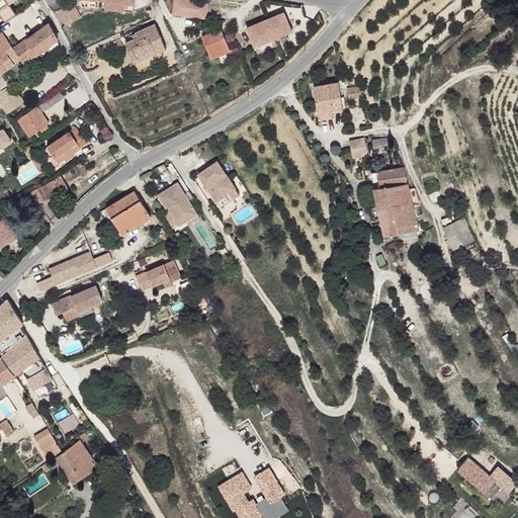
[(5,0),(0,0),(0,14),(3,20),(13,12),(12,10),(7,3),(5,0)]
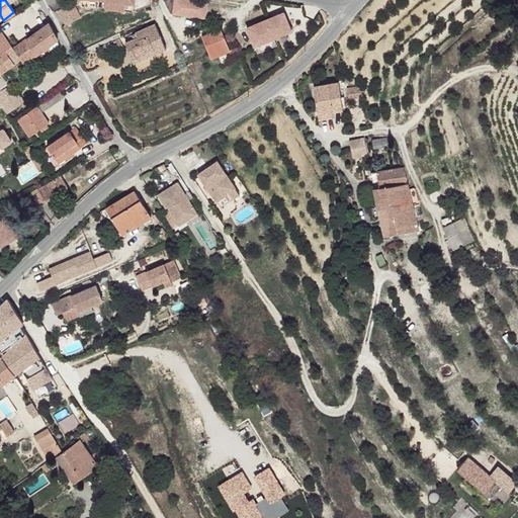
[(217,0),(187,0),(187,6),(218,9),(218,0),(217,0)]
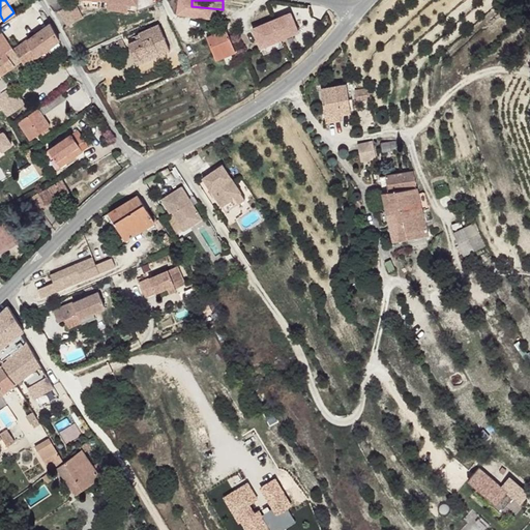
[(74,3),(59,11),(65,22),(67,25),(82,17),(80,15),(74,3)]
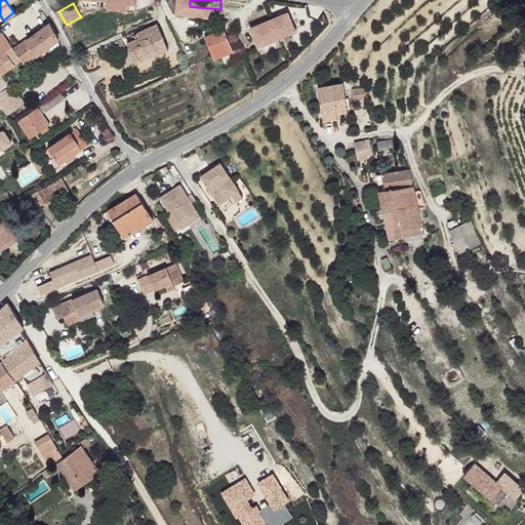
[(247,24),(256,45),(296,30),(288,8),(247,24)]
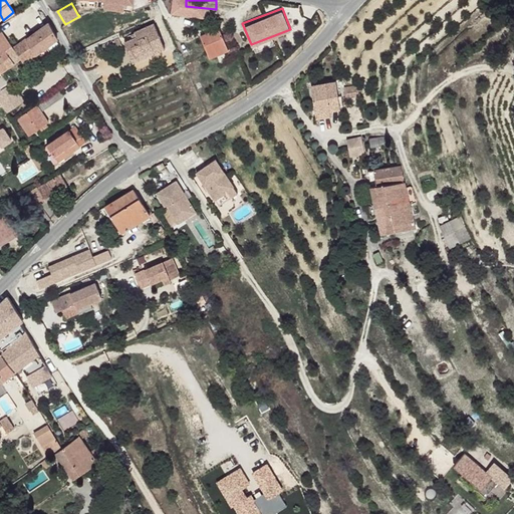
[(48,21),(36,30),(45,45),(56,37),(48,21)]
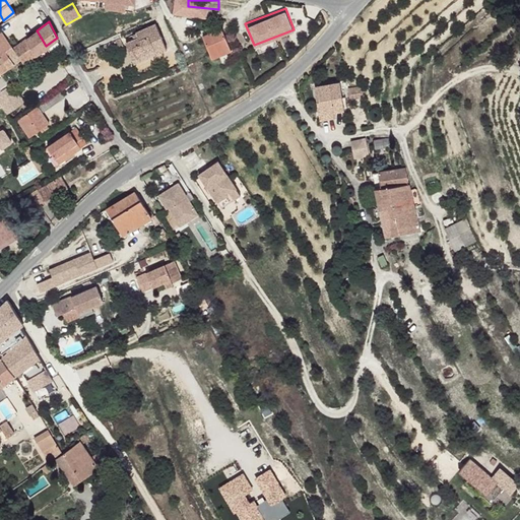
[(18,43),(12,48),(18,56),(22,63),(46,46),(37,30),(18,43)]
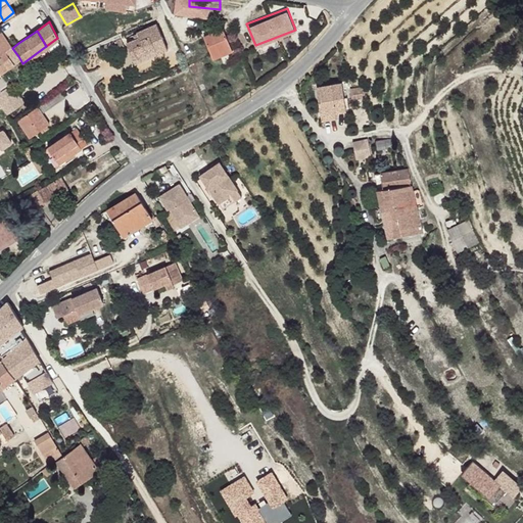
[(143,45),(131,50),(135,57),(139,56),(143,64),(159,57),(161,61),(173,57),(161,32),(142,41),(143,45)]
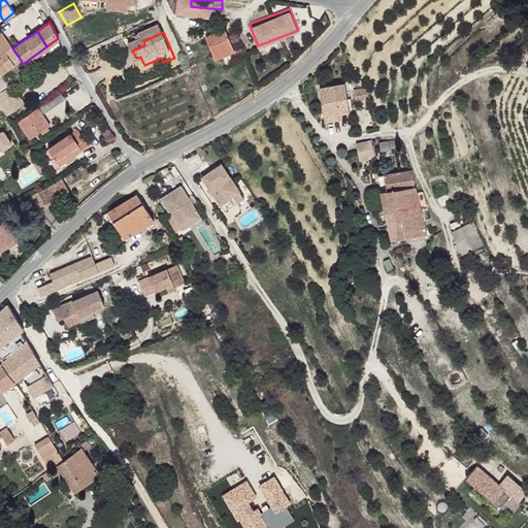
[(219,41),(200,51),(208,68),(227,60),(219,41)]
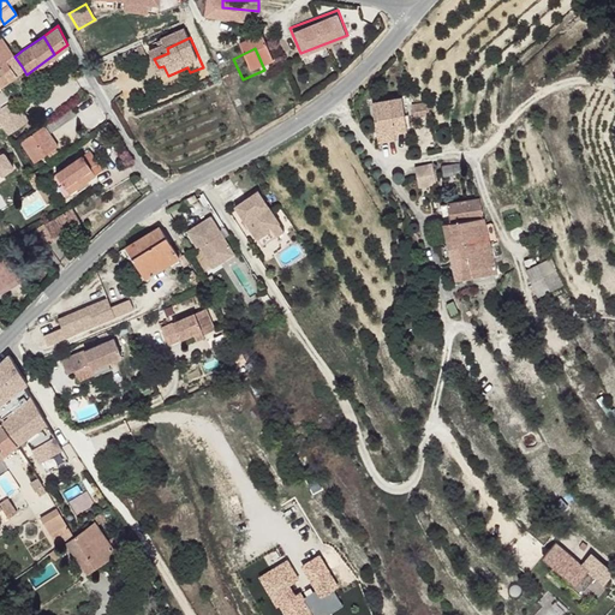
[(147,55),(133,61),(139,73),(153,69),(147,55)]
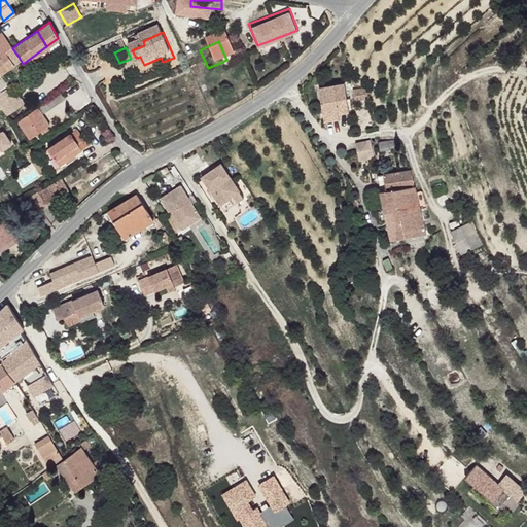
[(12,48),(0,56),(0,68),(19,57),(12,48)]
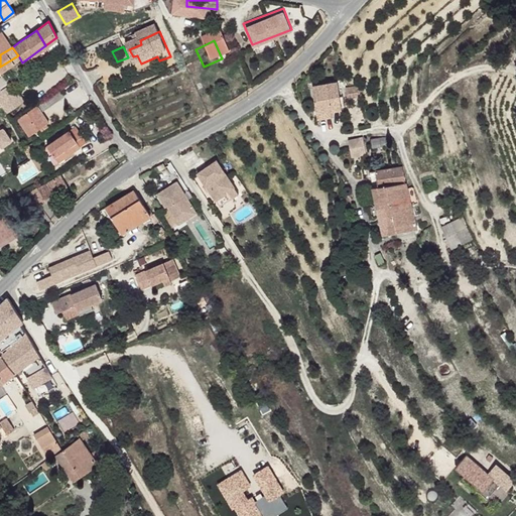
[(112,51),(104,54),(109,66),(117,61),(112,51)]
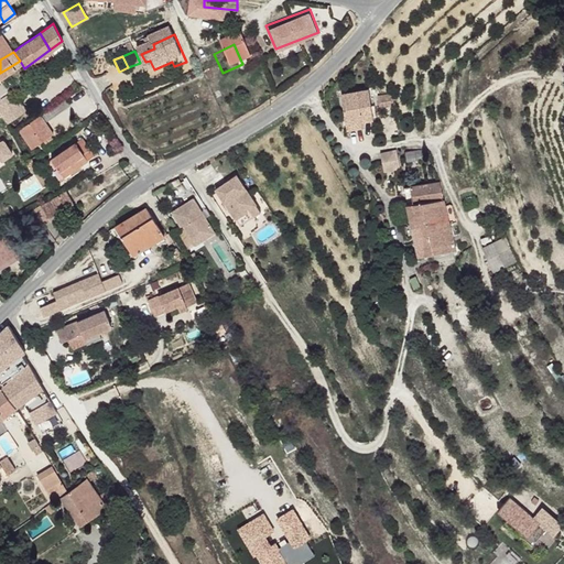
[(150,61),(145,62),(151,77),(174,66),(172,62),(154,69),(150,61)]
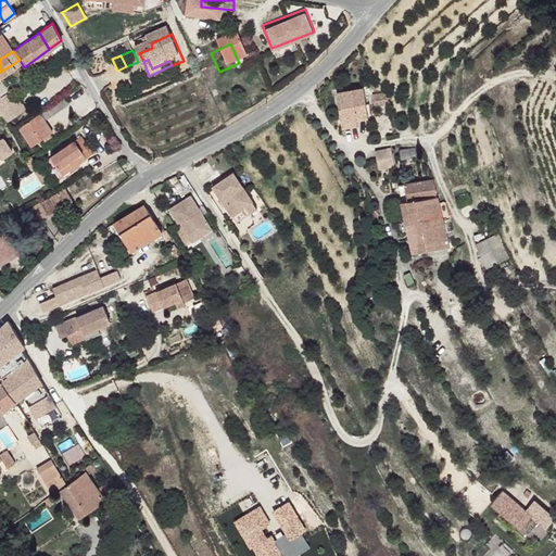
[(239,63),(219,72),(222,76),(241,67),(239,63)]
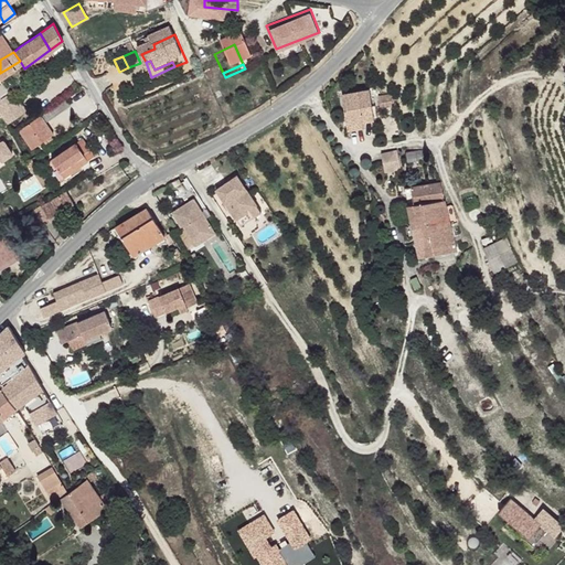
[(19,88),(0,100),(0,109),(1,110),(23,95),(19,88)]
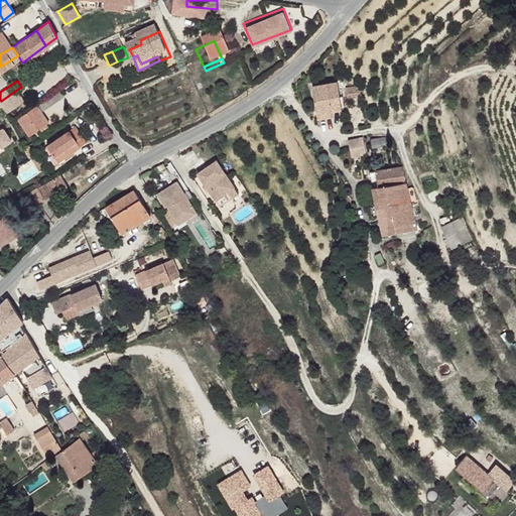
[(337,83),(309,85),(313,113),(328,111),(340,110),(337,83)]
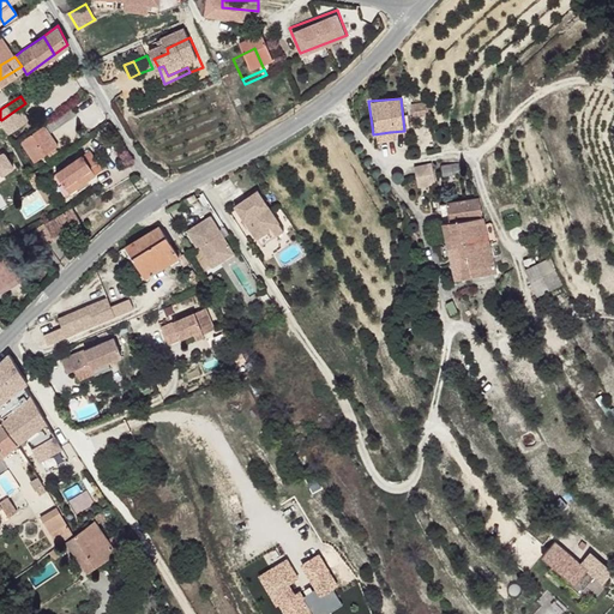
[(425,102),(409,104),(411,116),(427,114),(425,102)]
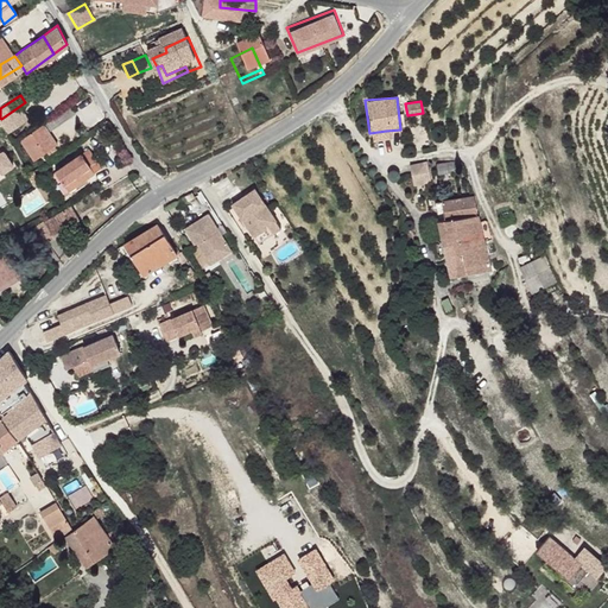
[(25,102),(1,119),(7,128),(31,112),(25,102)]
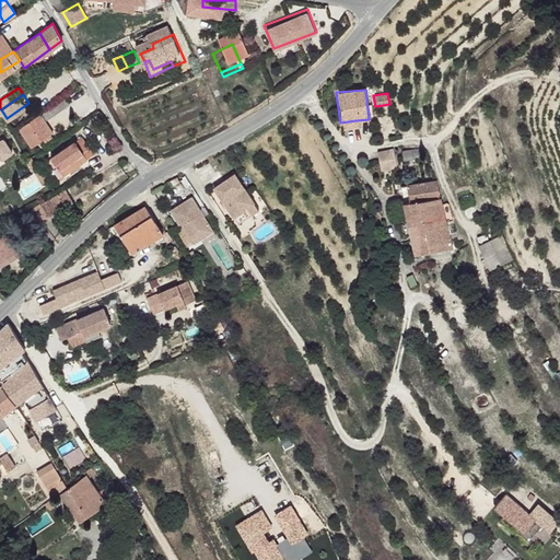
[(59,101),(37,115),(43,124),(63,109),(59,101)]
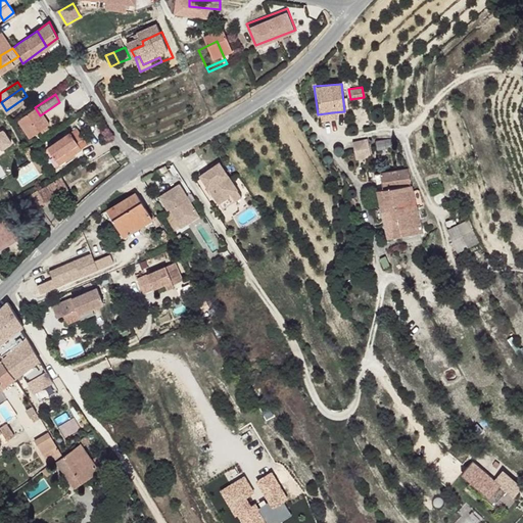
[(35,107),(17,120),(29,141),(46,129),(40,115),(35,107)]
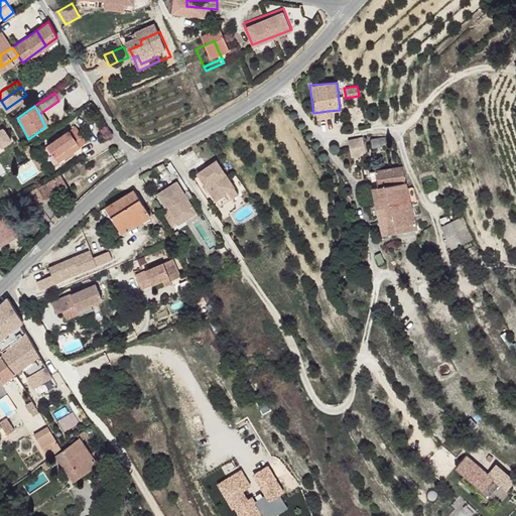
[(328,111),(313,113),(314,119),(328,117),(328,111)]
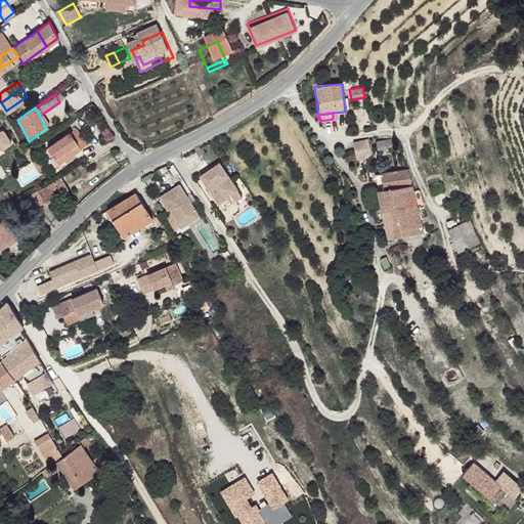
[(74,129),(46,148),(56,165),(85,145),(74,129)]
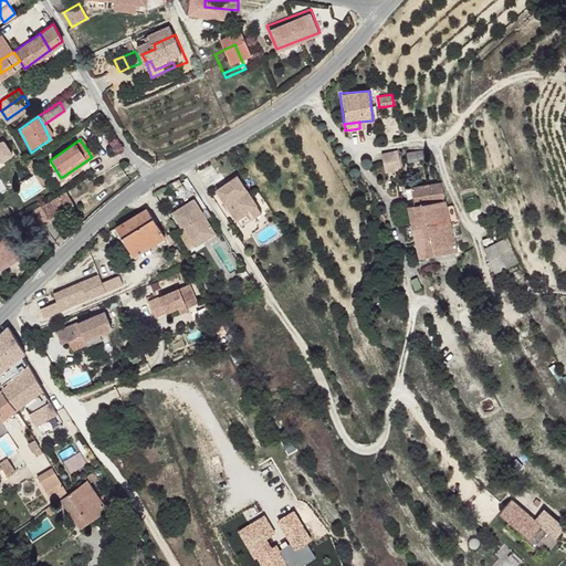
[(425,149),(407,153),(408,163),(426,160),(425,149)]
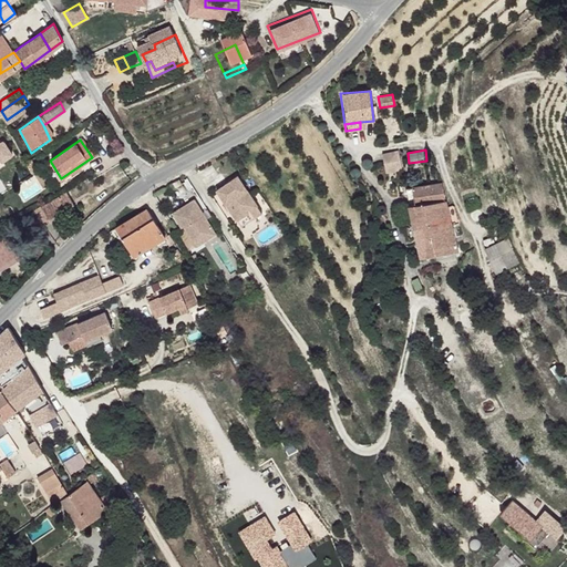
[(435,158),(426,161),(430,174),(439,173),(435,158)]
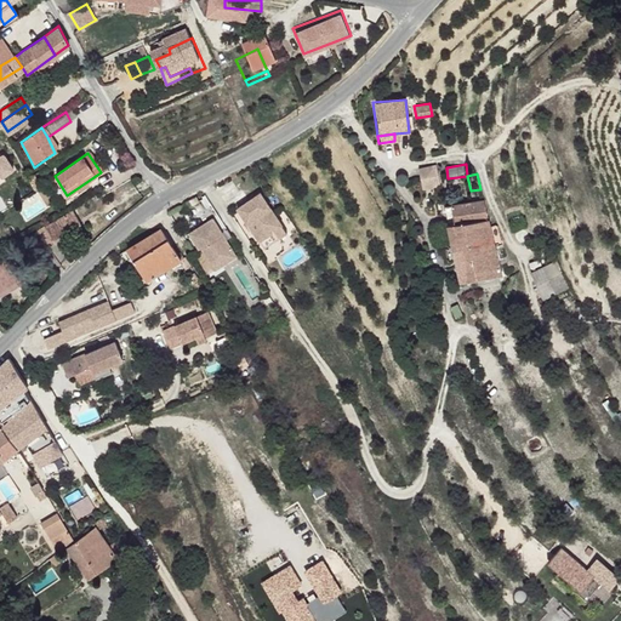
[(440,175),(421,180),(425,191),(443,186),(440,175)]
